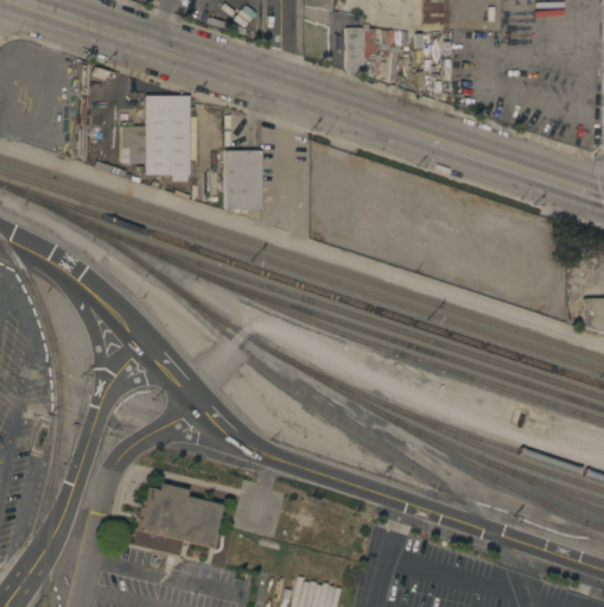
[(449,0),(449,23),(424,23),(424,0),(449,0)]
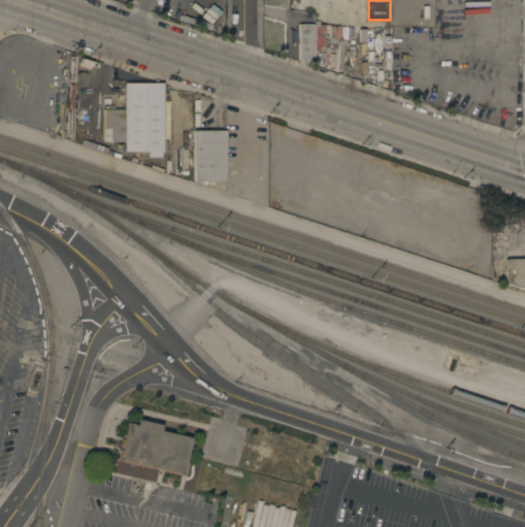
[(316,58),(300,62),(300,24),(316,24),(316,58)]
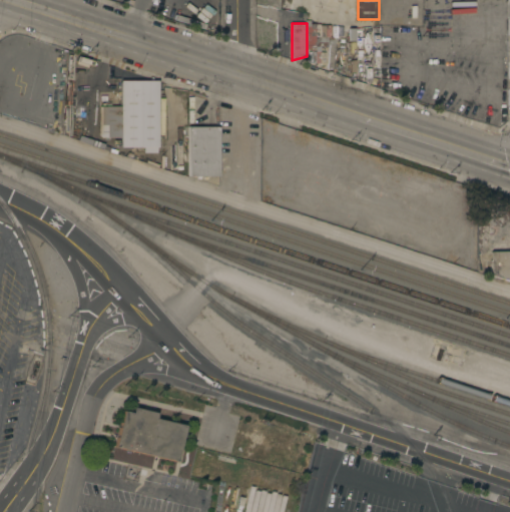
[(122,106),(122,80),(159,80),(159,146),(158,146),(158,152),(145,152),(145,146),(122,146),(121,136),(122,106)]
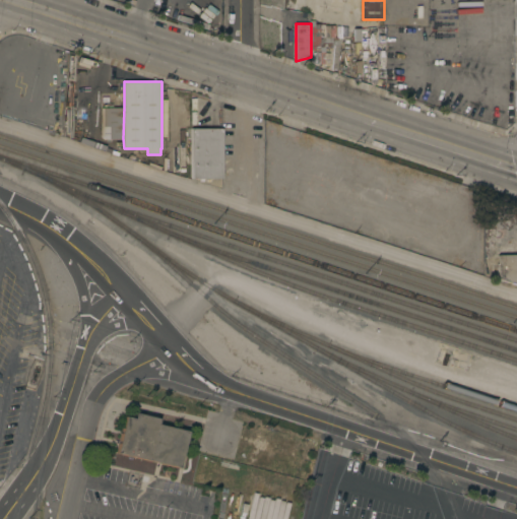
[(188,91),(188,105),(179,104),(179,109),(175,109),(174,91),(188,91)]
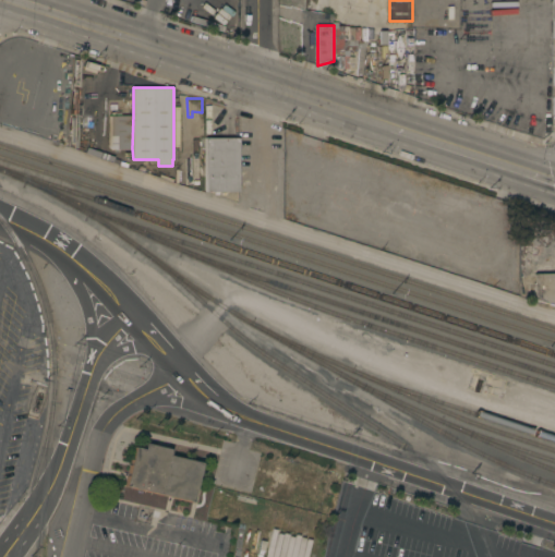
[(110,148),(110,116),(133,116),(132,148),(110,148)]
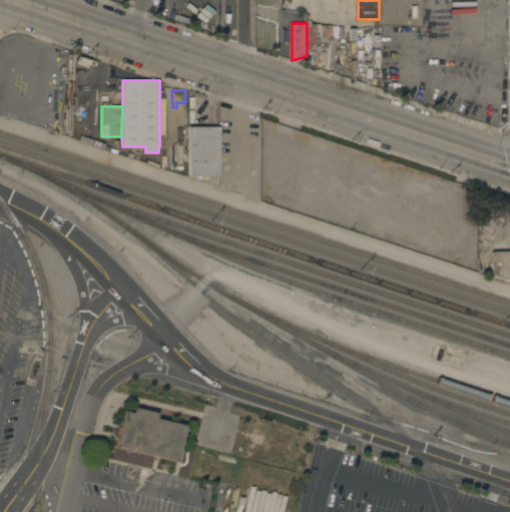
[(189,126),(220,126),(220,175),(189,175),(189,169),(189,161),(189,126)]
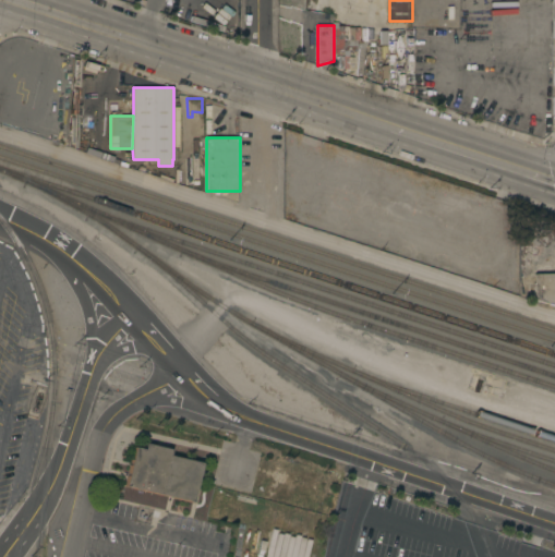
[(206,184),(186,184),(186,157),(202,157),(202,176),(206,176),(206,184)]
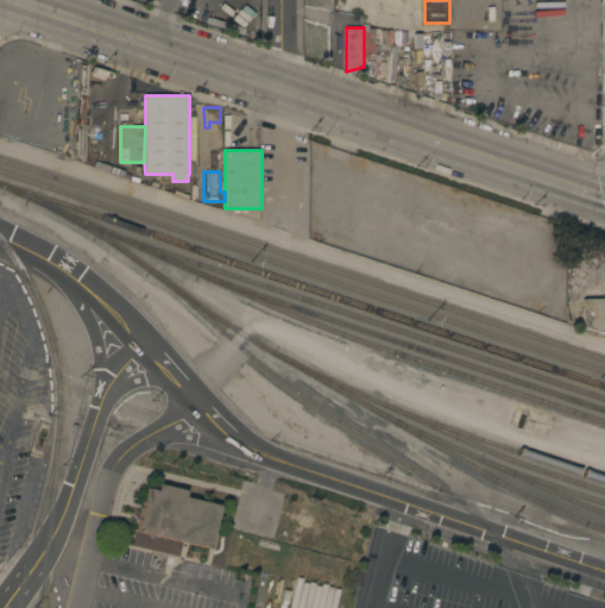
[(583,331),(604,331),(604,298),(584,298),(583,331)]
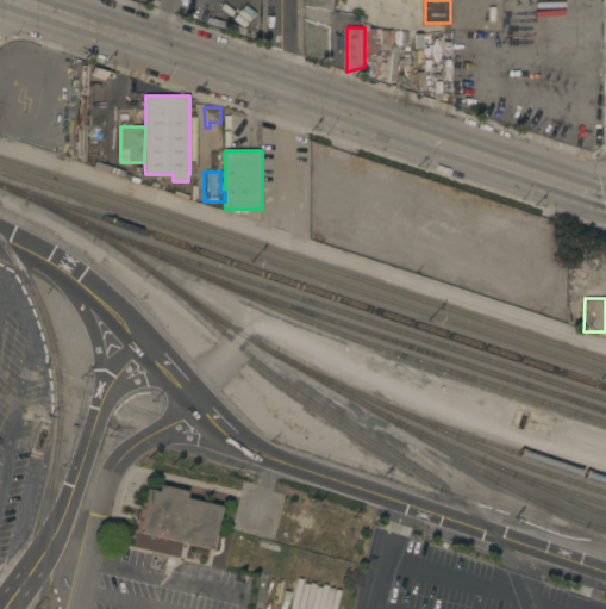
[(138,532),(148,489),(158,491),(160,484),(188,491),(187,497),(222,505),(212,548),(138,532)]
